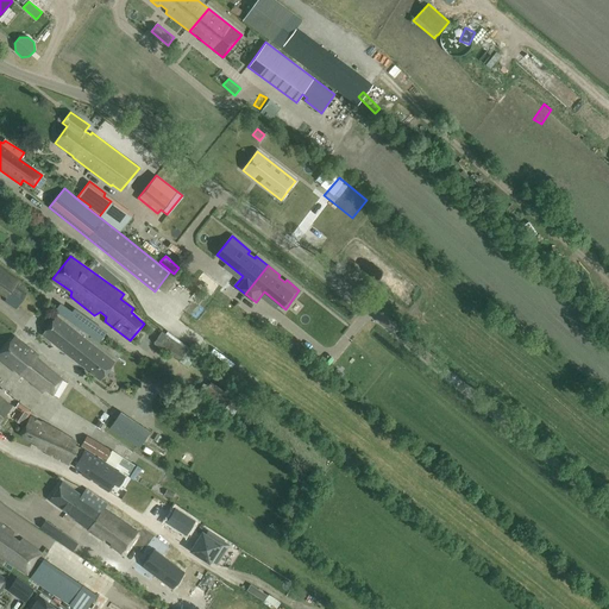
[(17,281),(0,268),(0,294),(6,297),(5,301),(16,309),(17,308),(31,318),(35,313),(42,302),(42,301),(27,292),(29,290),(17,281)]
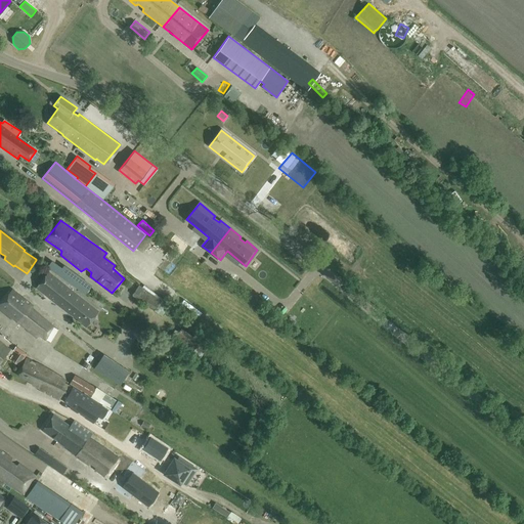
[(62,268),(52,260),(47,267),(85,295),(92,285),(64,265),(62,268)]
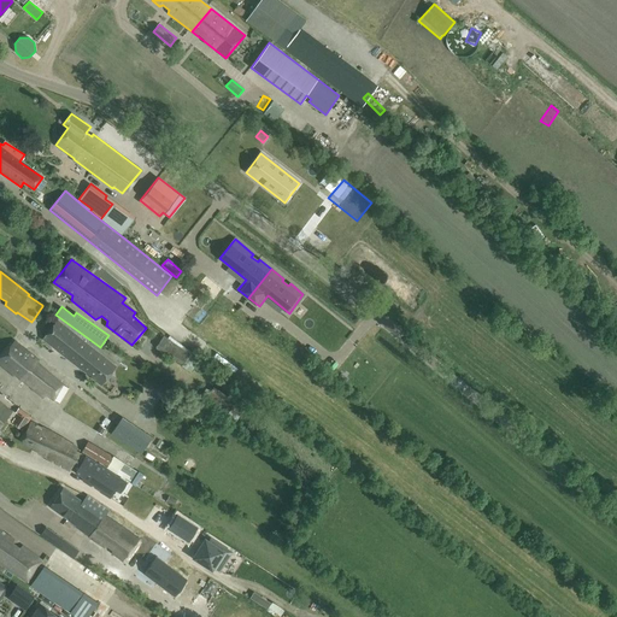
[(616,335),(616,317),(615,316),(605,327),(616,335)]
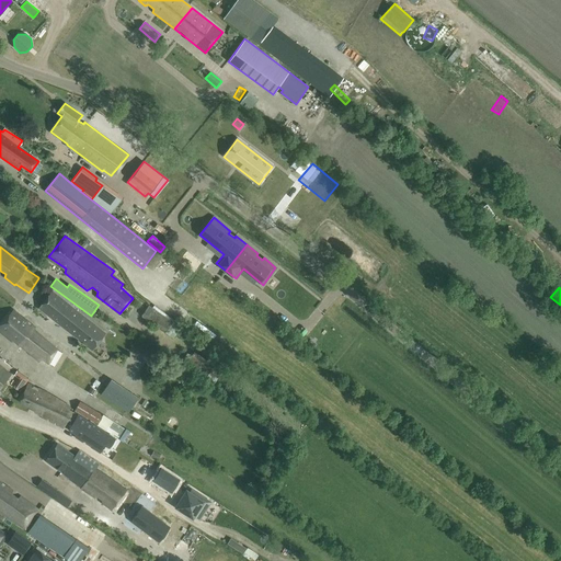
[(91,351),(105,333),(53,292),(38,308),(91,351)]
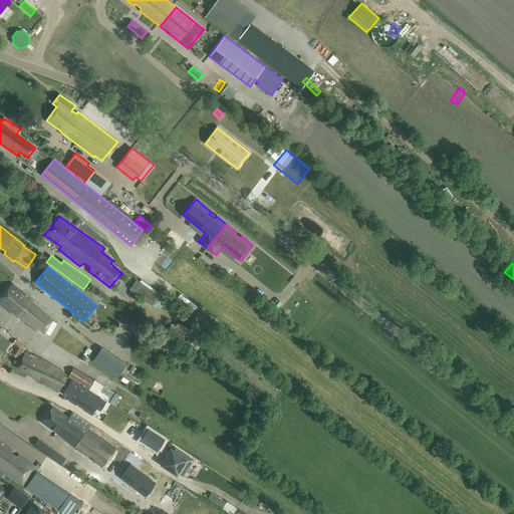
[(151,305),(159,310),(166,299),(137,280),(130,289),(151,304),(151,305)]
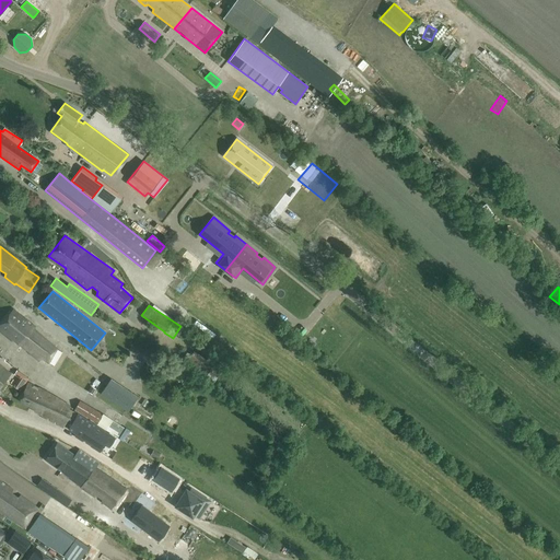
[(56,346),(14,310),(0,326),(0,330),(12,341),(13,339),(28,352),(30,354),(38,362),(43,360),(54,365),(62,353),(58,350),(58,349),(55,347),(56,346)]
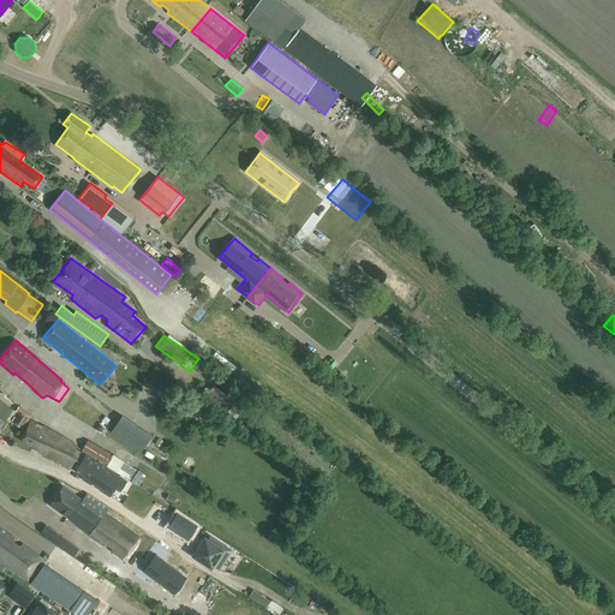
[(227,410),(233,401),(213,386),(207,394),(227,410)]
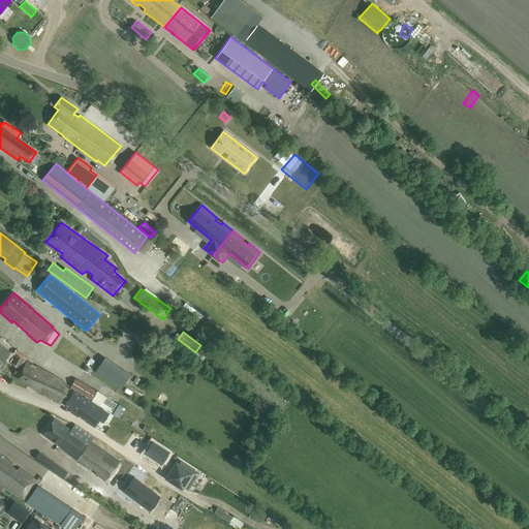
[(0,365),(9,353),(0,345),(0,365)]
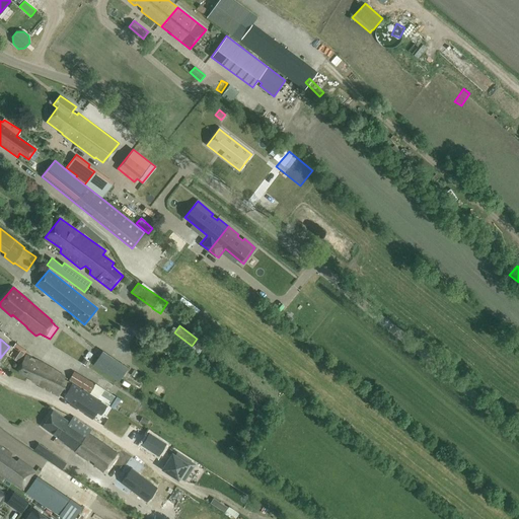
[(18,346),(12,354),(18,359),(24,351),(18,346)]
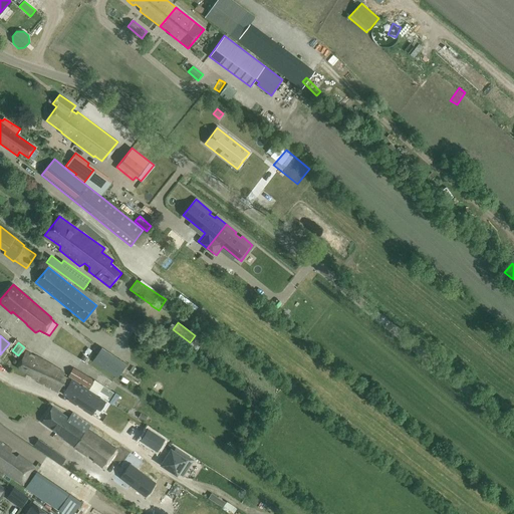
[(126,364),(101,347),(91,362),(117,378),(126,364)]
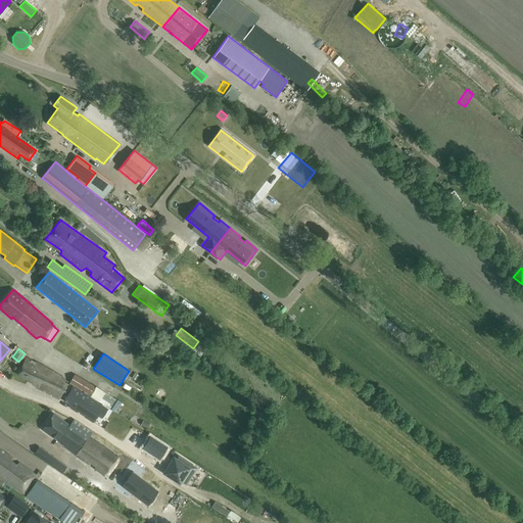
[(38,388),(63,401),(64,398),(74,385),(69,382),(68,384),(63,382),(64,379),(43,366),(26,359),(18,375),(33,382),(33,384),(38,386),(38,388)]
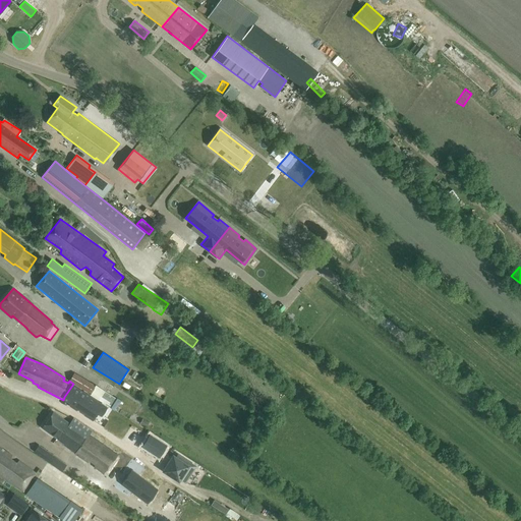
[(135,381),(137,373),(131,371),(129,379),(135,381)]
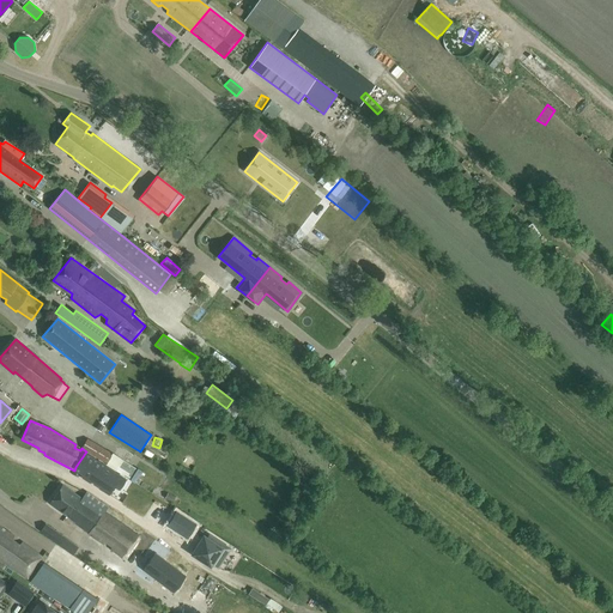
[(91,454),(104,462),(126,478),(133,467),(127,463),(128,462),(123,460),(123,459),(113,453),(113,454),(87,438),(82,448),(91,454)]
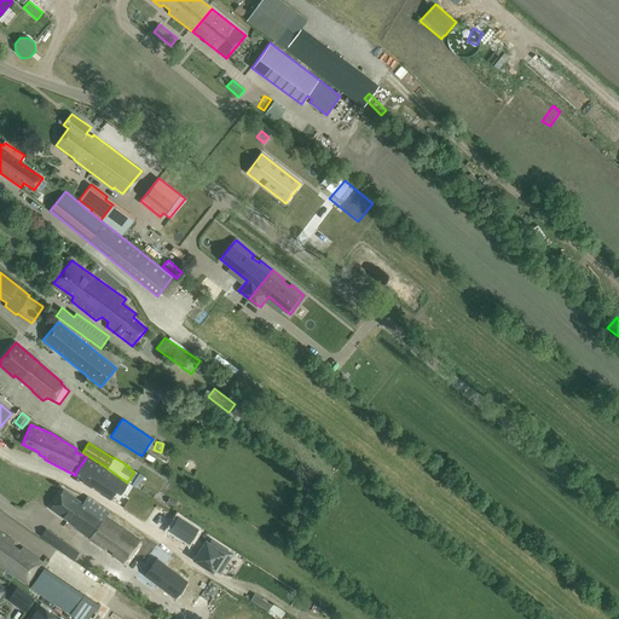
[(87,456),(76,472),(85,476),(85,480),(92,485),(93,485),(102,490),(100,491),(111,497),(116,490),(121,492),(127,482),(105,468),(105,467),(87,456)]
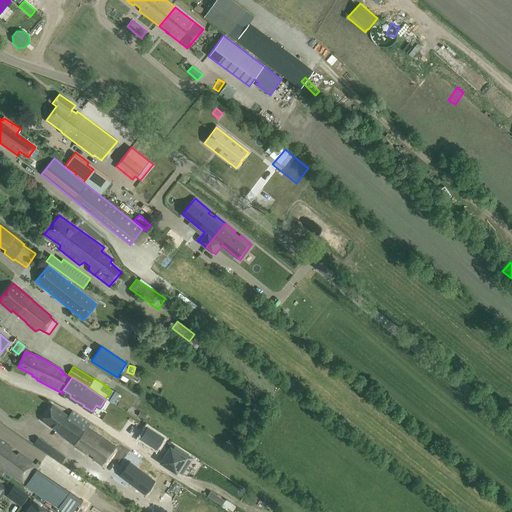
[(111,394),(108,403),(115,406),(119,396),(111,394)]
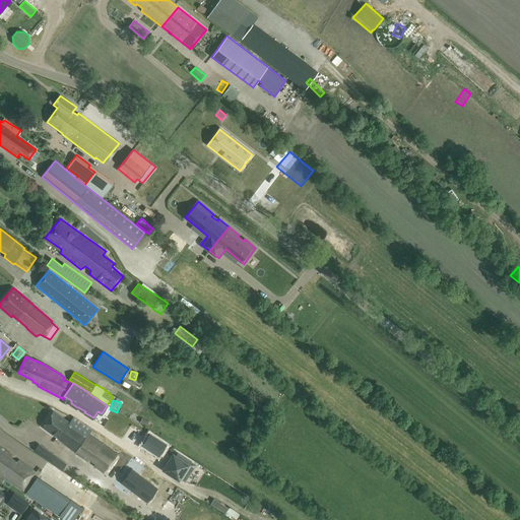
[(53,411),(42,428),(64,443),(63,445),(87,462),(89,460),(94,463),(94,466),(105,473),(118,455),(111,450),(88,435),(91,430),(74,417),(71,421),(70,424),(53,411)]
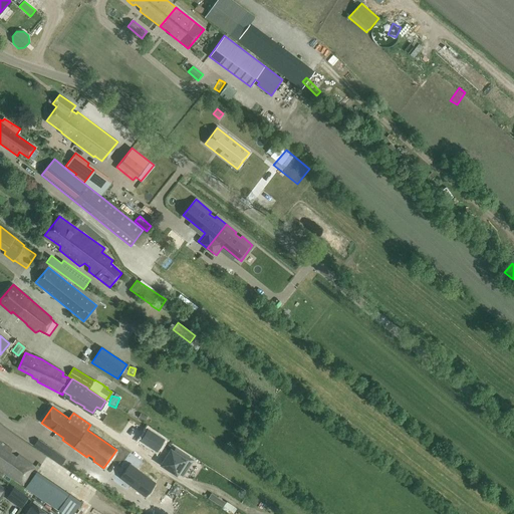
[(115,414),(113,421),(123,425),(126,419),(115,414)]
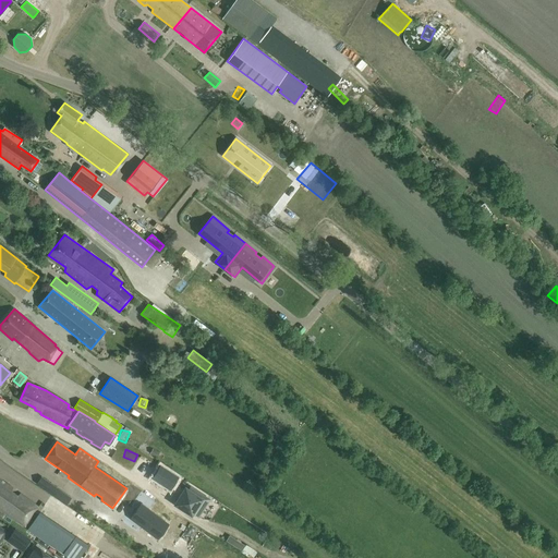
[(161,465),(154,476),(171,488),(178,477),(161,465)]
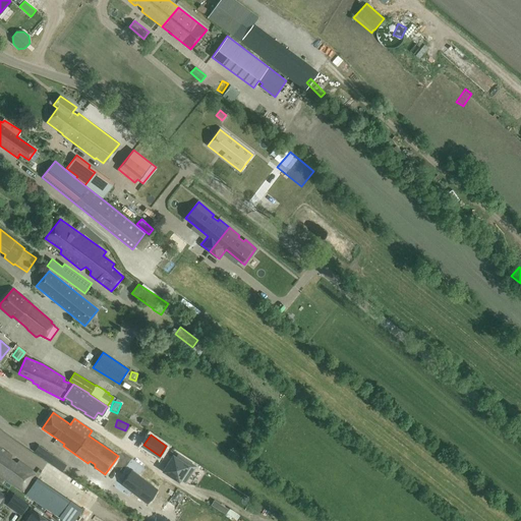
[(0,474),(23,490),(36,474),(18,461),(16,463),(11,460),(12,456),(0,448),(0,474)]
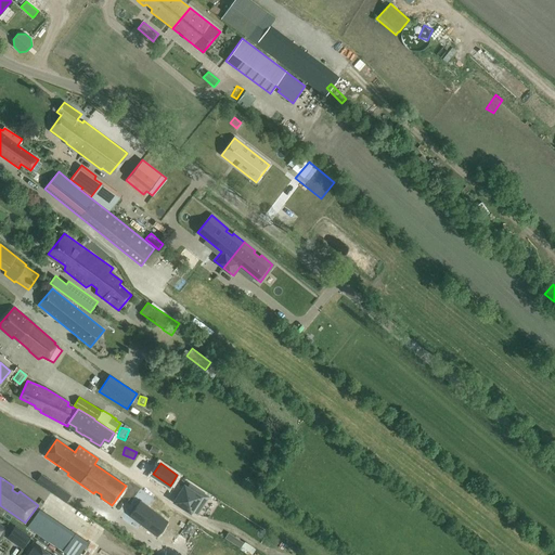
[(185,487),(176,501),(190,511),(191,511),(193,512),(197,514),(208,497),(189,483),(188,486),(186,488),(185,487)]
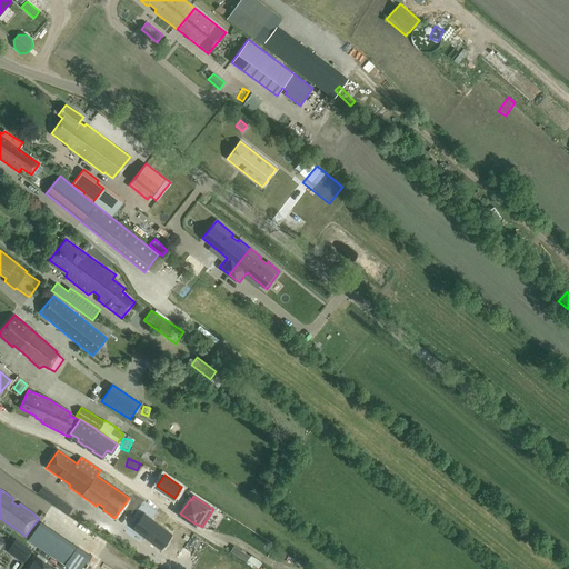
[(165,548),(175,533),(145,513),(135,528),(165,548)]
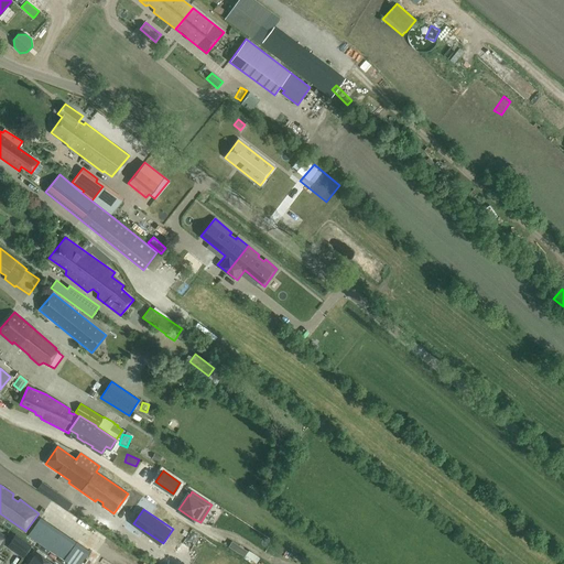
[(14,535),(7,546),(21,556),(29,545),(14,535)]
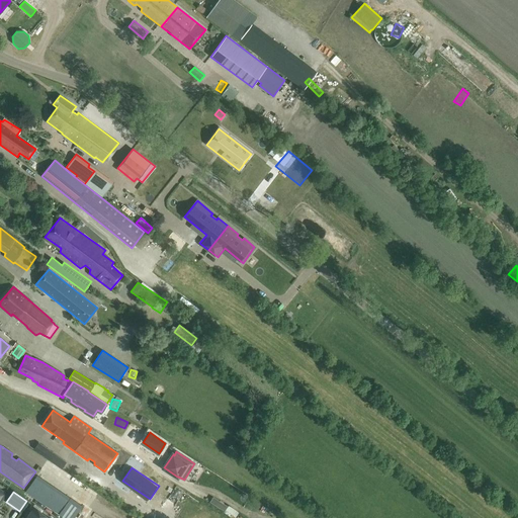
[(71,517),(80,506),(69,498),(57,514),(62,517),(71,517)]
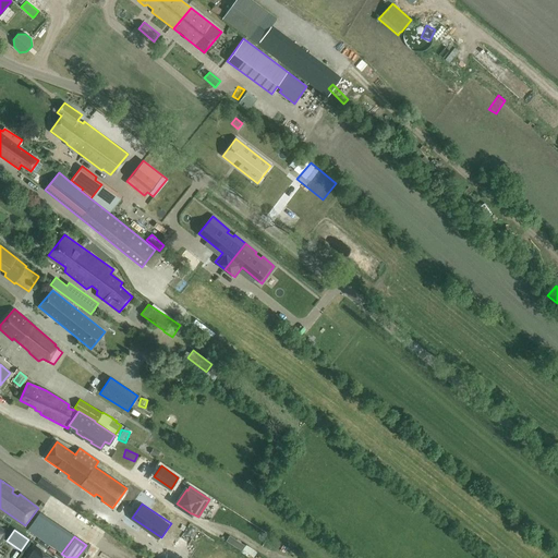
[(52,557),(34,545),(25,557),(52,557)]
